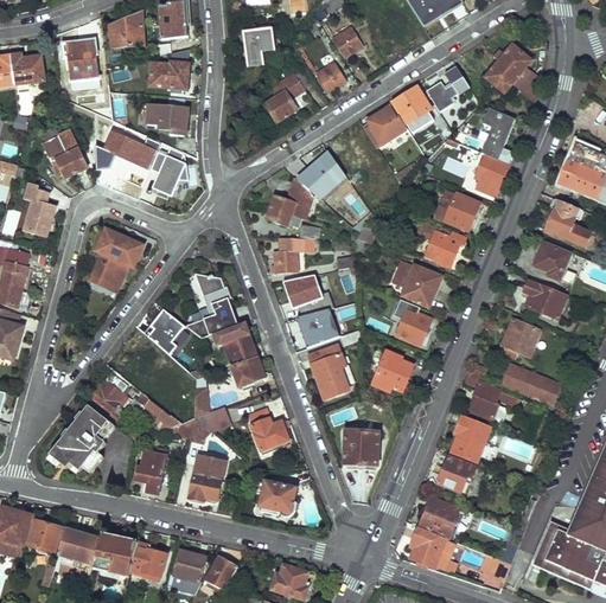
[(167,2),(159,2),(160,37),(187,34),(185,0),(167,0),(167,2)]
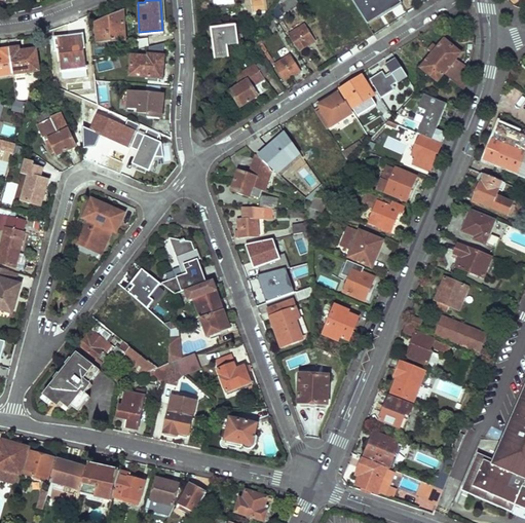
[(363,0),(374,19),(384,12),(376,0),(363,0)]
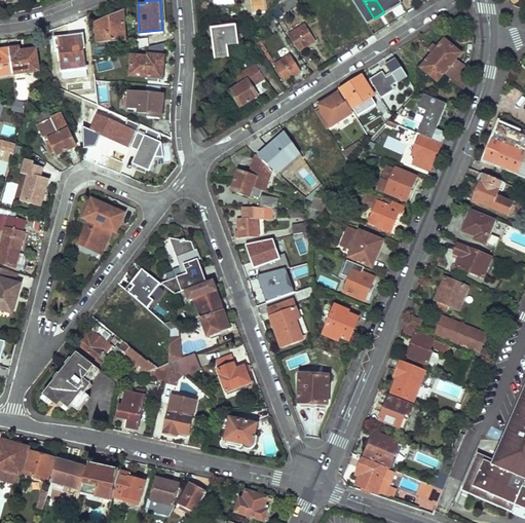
[(394,7),(388,0),(376,0),(384,12),(394,7)]
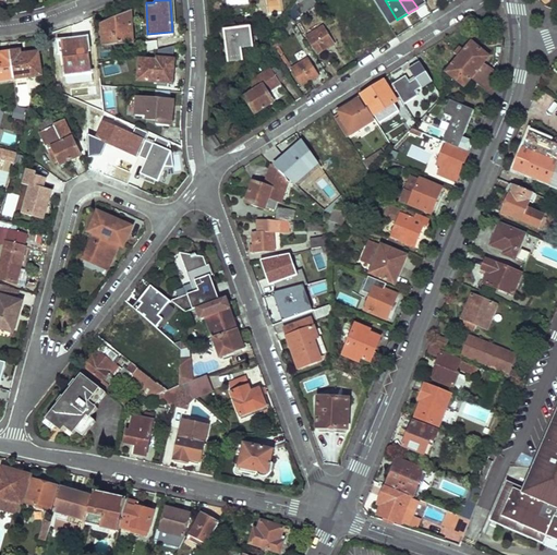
[(130,11),(101,23),(103,43),(131,40),(130,11)]
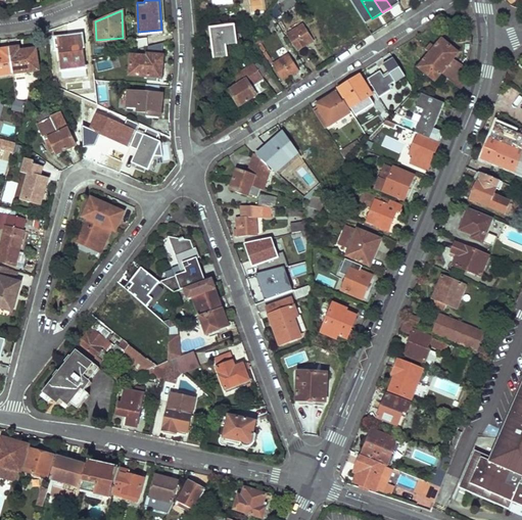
[(302,21),(287,31),(297,47),(313,38),(302,21)]
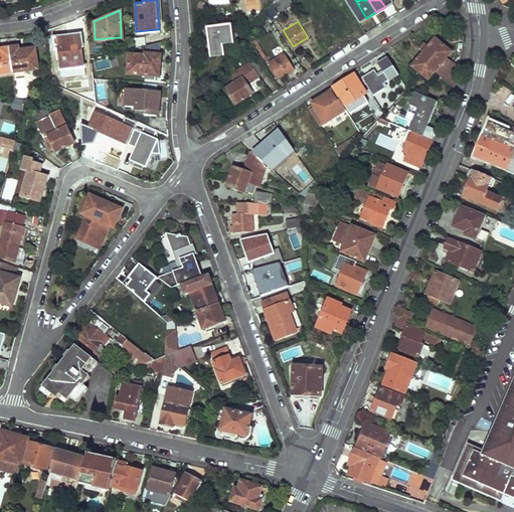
[(231,23),(205,25),(208,54),(222,53),(221,42),(232,41),(231,23)]
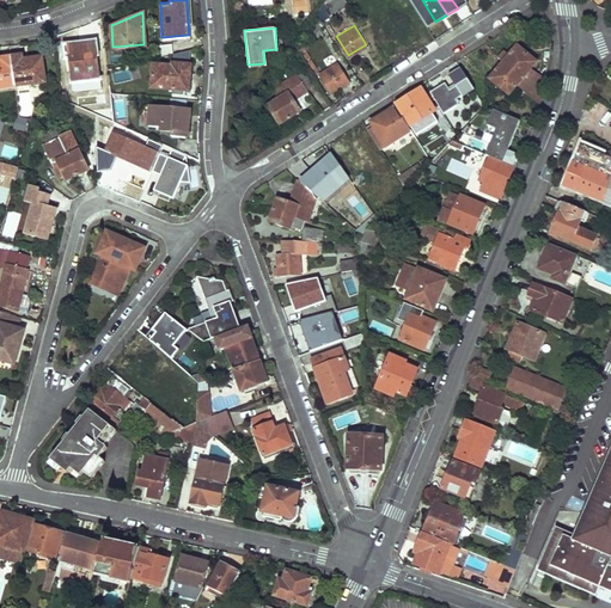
[(93,38),(61,43),(62,56),(67,55),(72,80),(99,75),(93,38)]
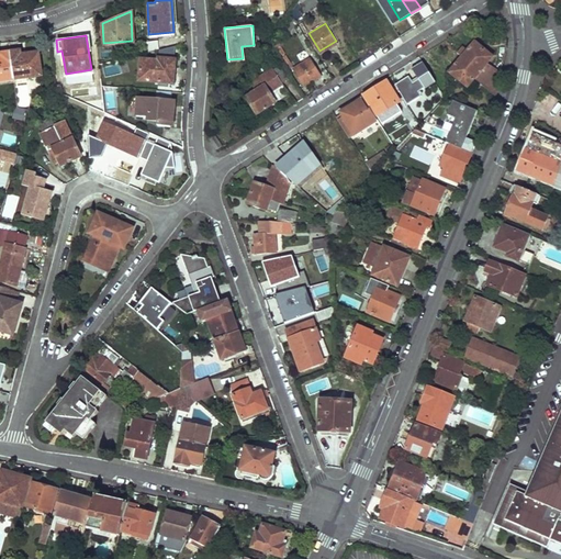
[(157,40),(139,41),(142,53),(157,48),(157,40)]
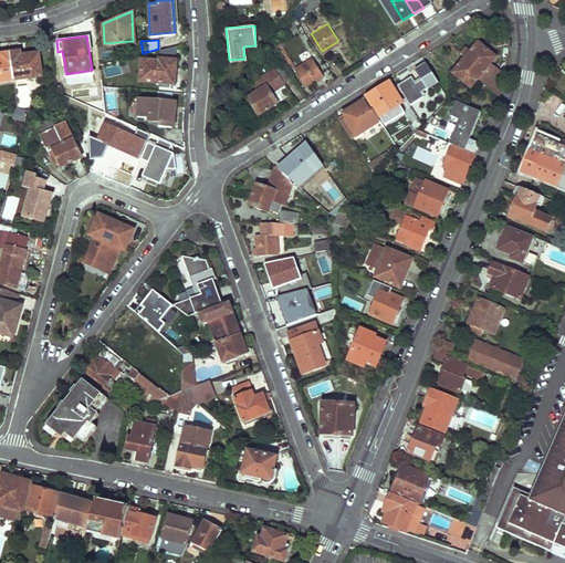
[(464,55),(472,63),(484,48),(484,47),(477,40),(464,55)]
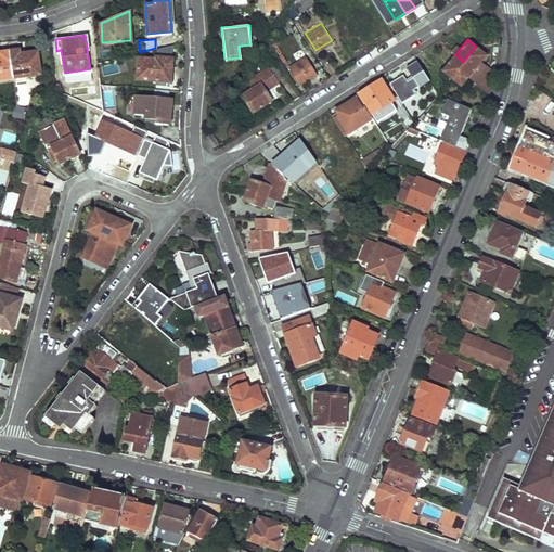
[(475,47),(463,62),(472,68),(491,79),(493,73),(477,63),(485,53),(475,46),(475,47)]
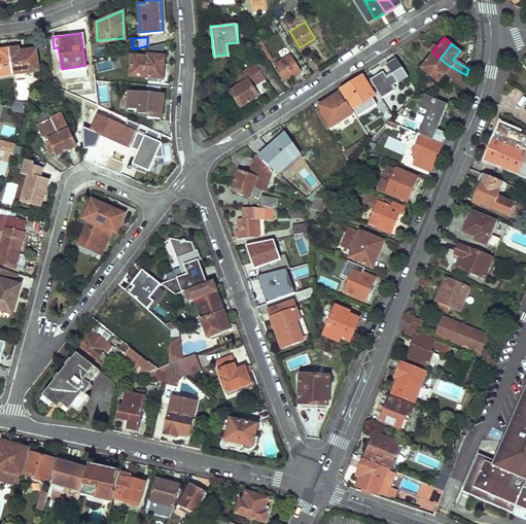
[(16,46),(7,48),(10,73),(37,70),(35,48),(16,51),(16,46)]
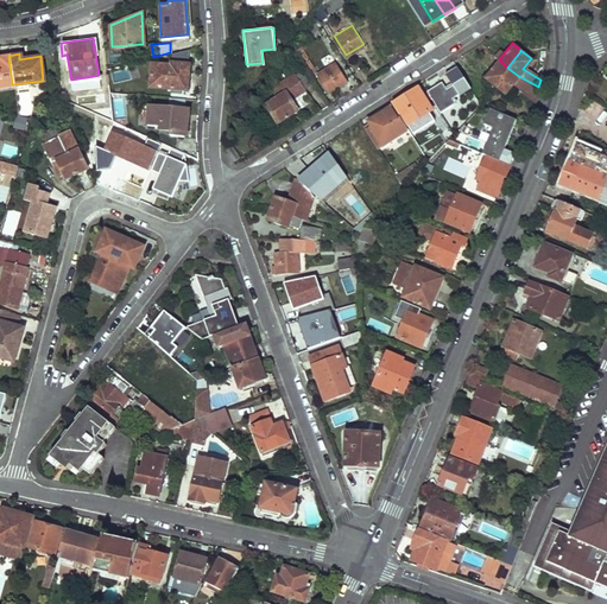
[(0,86),(12,84),(8,56),(0,56),(0,86)]
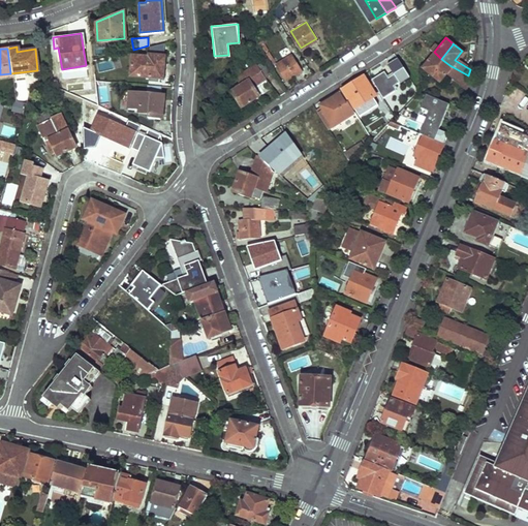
[(434,52),(422,66),(430,73),(441,59),(434,52)]
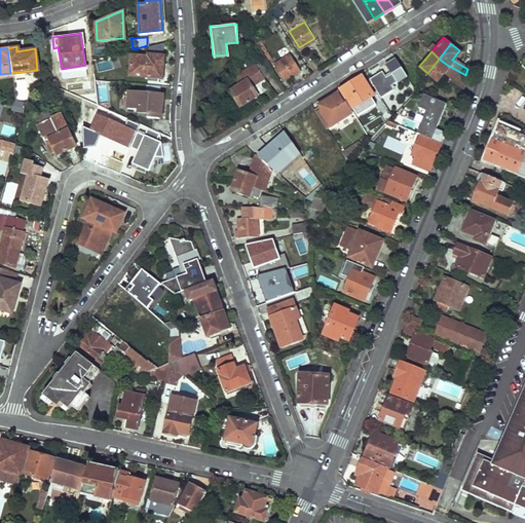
[(130,55),(129,75),(161,76),(162,53),(146,53),(146,57),(130,55)]
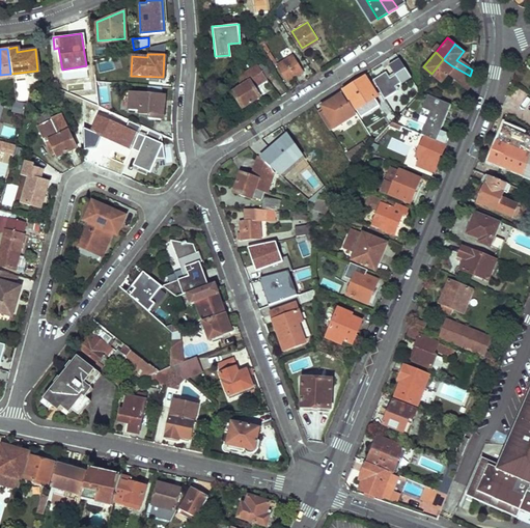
[(290,54),(276,63),(286,80),(302,71),(290,54)]
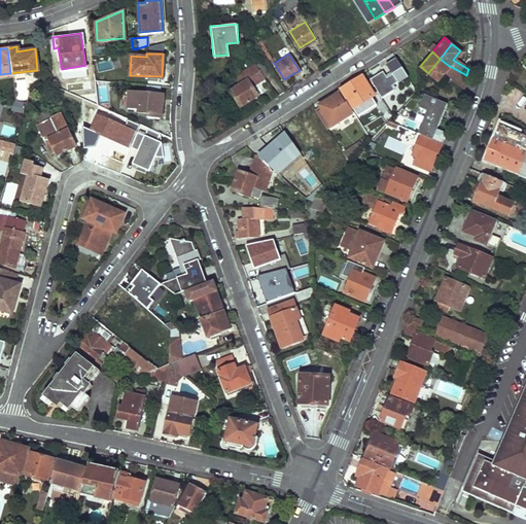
[(377,70),(370,74),(375,81),(378,80),(380,82),(392,74),(397,81),(408,74),(395,56),(386,63),(384,62),(376,68),(377,70)]
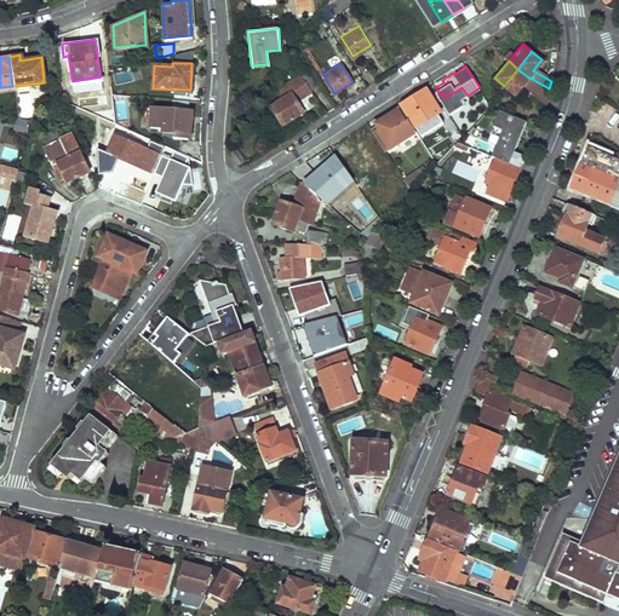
[(308,69),(298,74),(309,90),(319,85),(308,69)]
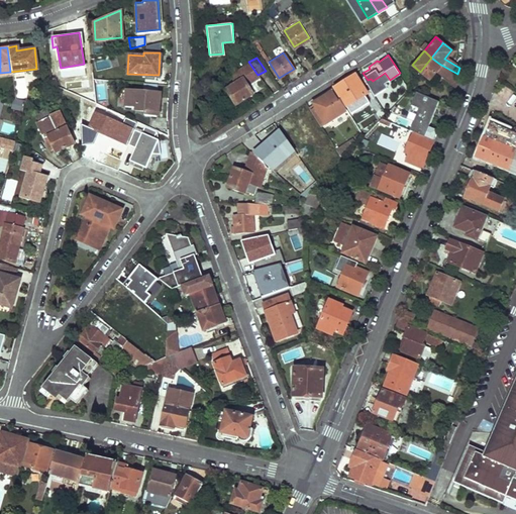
[(431,58),(420,72),(428,78),(433,72),(439,64),(431,58)]
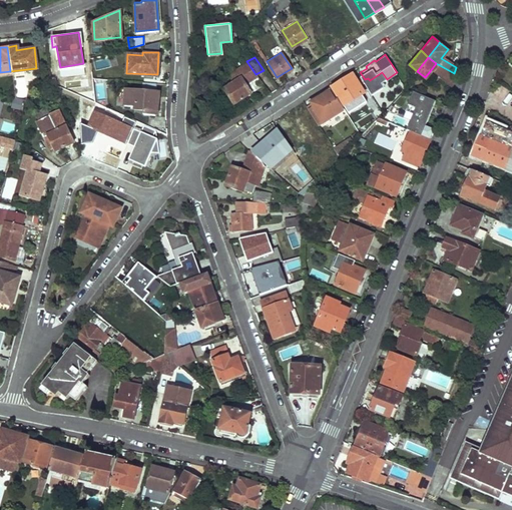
[(236,71),(228,76),(241,97),(250,91),(244,81),(256,74),(246,61),(234,68),(236,71)]
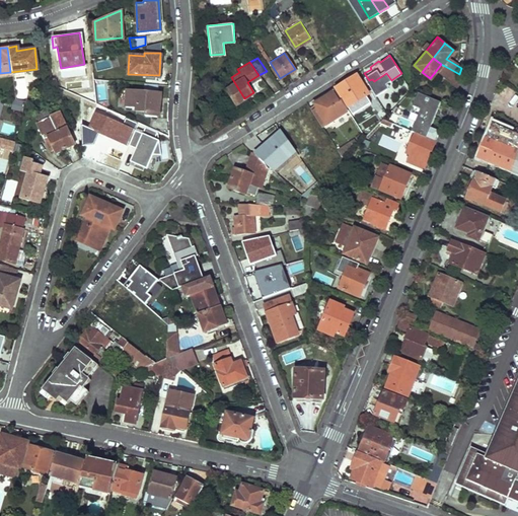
[(441,65),(435,72),(456,85),(459,74),(441,65)]
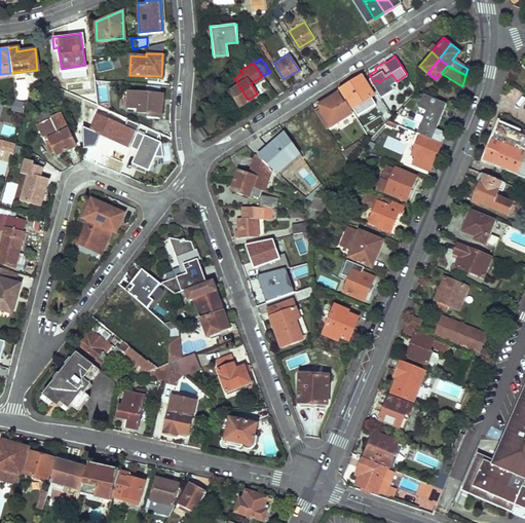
[(231,72),(228,77),(234,87),(230,89),(239,105),(248,100),(234,78),(231,72)]
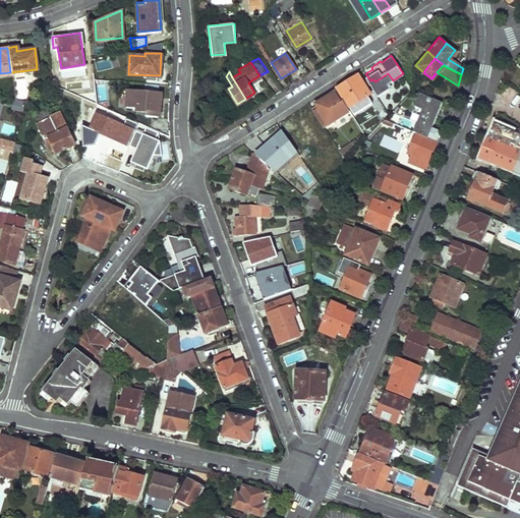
[(358,74),(338,89),(356,114),(361,110),(356,102),(370,94),(358,74)]
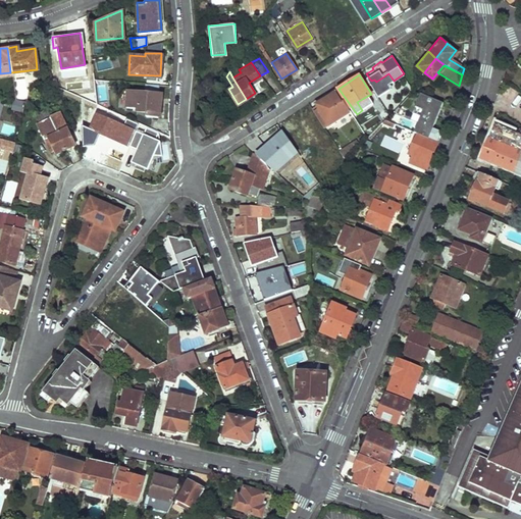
[(99,97),(107,96),(106,80),(98,80),(99,97)]
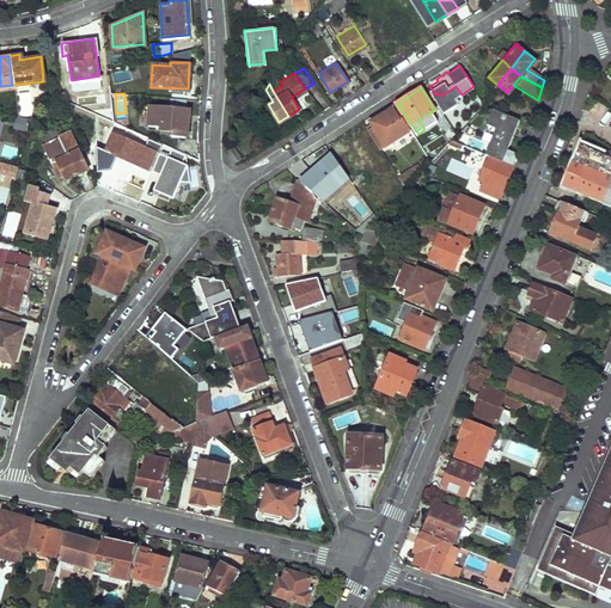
[(476,98),(471,103),(475,109),(481,104),(476,98)]
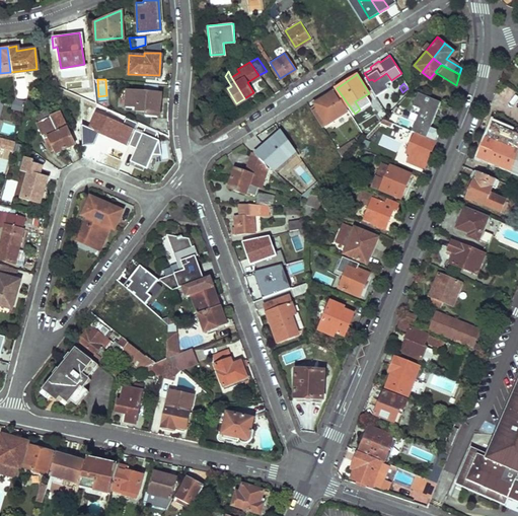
[(126,89),(125,105),(135,106),(135,111),(144,111),(144,115),(156,116),(157,111),(158,94),(158,91),(126,89)]
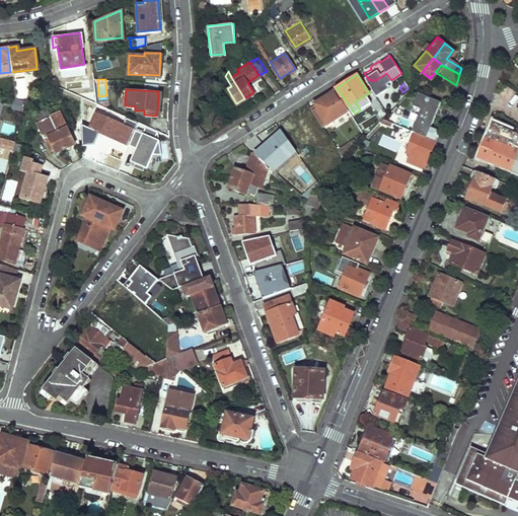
[(57,90),(51,91),(55,103),(61,101),(57,90)]
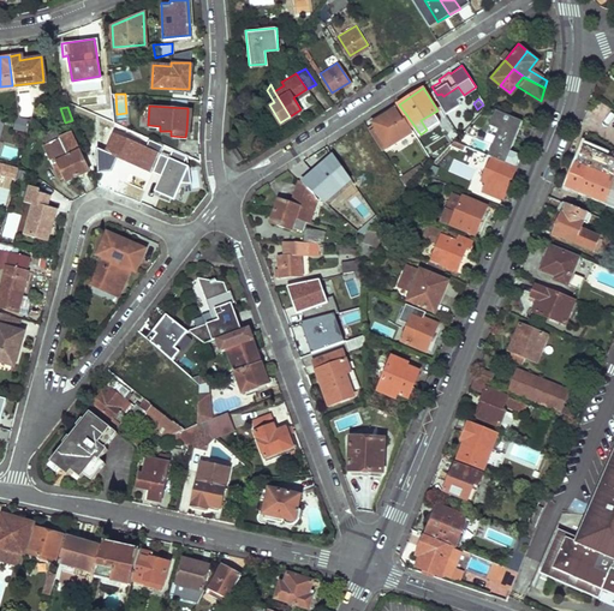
[(368,127),(381,147),(411,126),(405,118),(403,119),(394,107),(373,123),(374,124),(368,127)]
